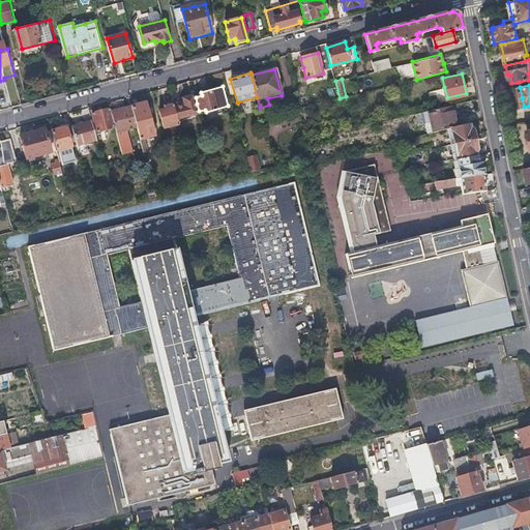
[(183,101),(174,105),(178,122),(199,117),(194,96),(183,99),(183,101)]
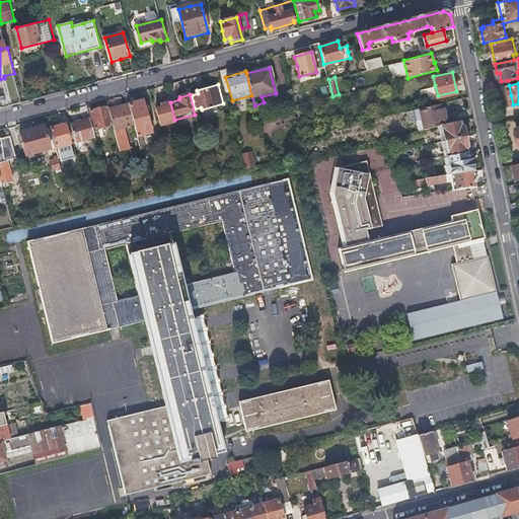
[(145,99),(130,103),(135,125),(137,135),(141,134),(153,131),(145,99)]
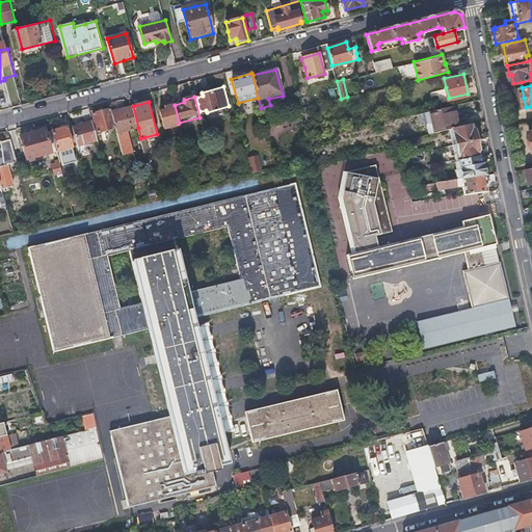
[(433,132),(449,129),(458,126),(453,104),(423,111),(426,123),(431,122),(433,132)]
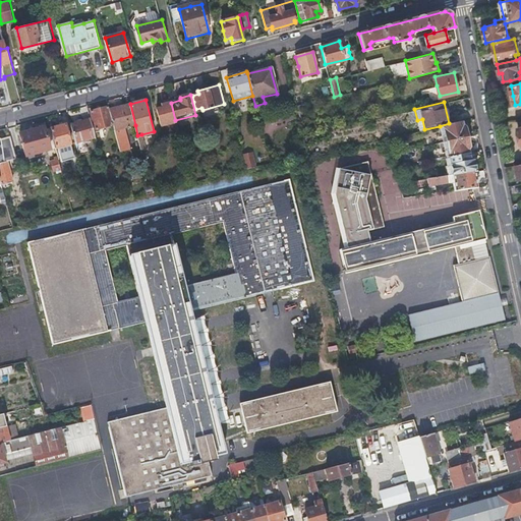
[(161,106),(161,107),(162,108),(156,110),(161,128),(176,124),(175,120),(171,103),(161,106)]
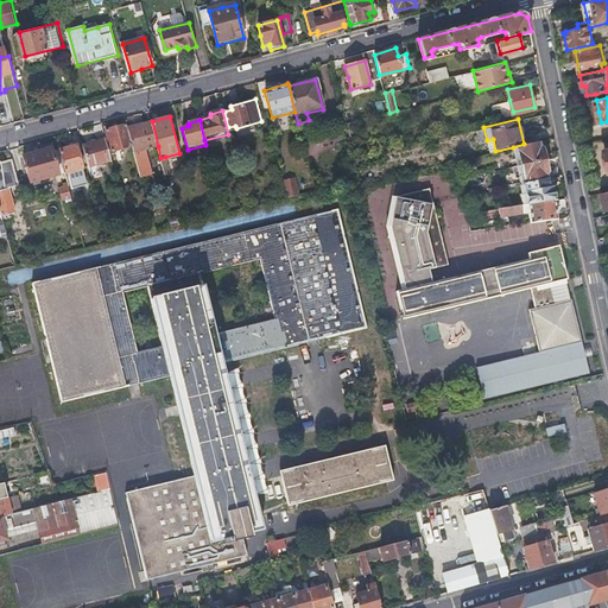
[(130,127),(134,146),(135,152),(158,146),(152,121),(130,127)]
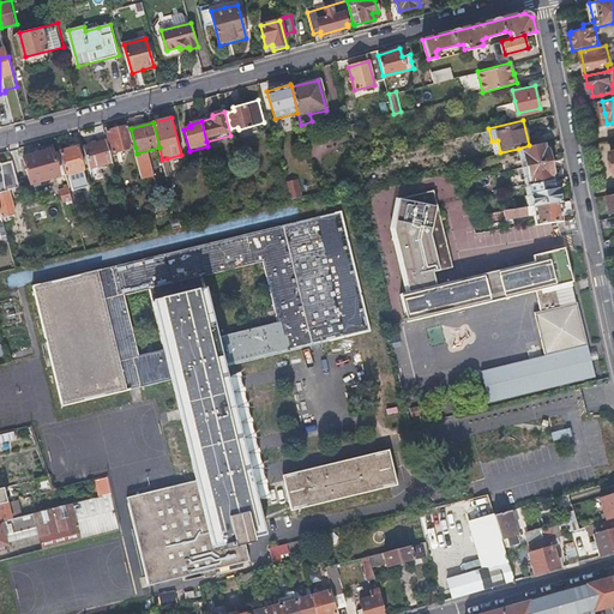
[(116,152),(136,148),(131,128),(130,127),(130,126),(112,131),(116,152)]
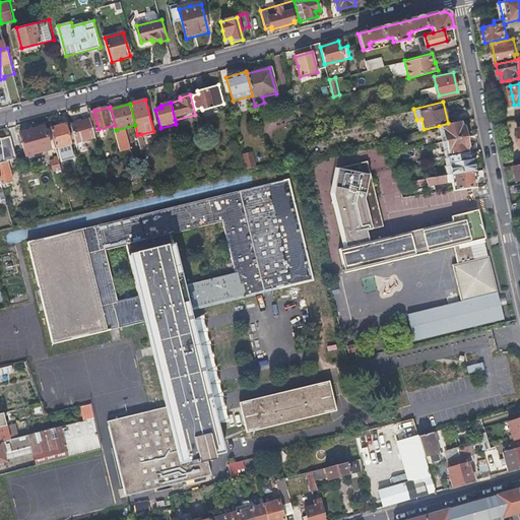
[(71,126),(74,135),(76,144),(99,138),(93,120),(71,126)]
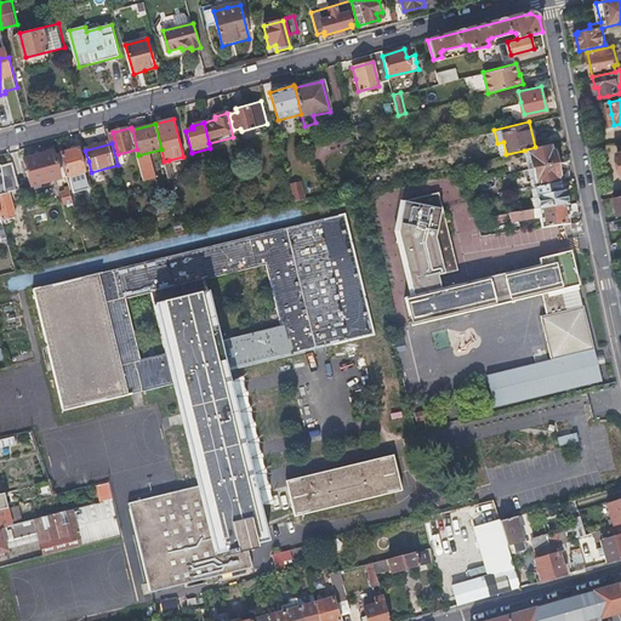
[(530,158),(533,167),(556,163),(553,148),(550,149),(548,144),(535,147),(524,151),(527,158),(530,158)]
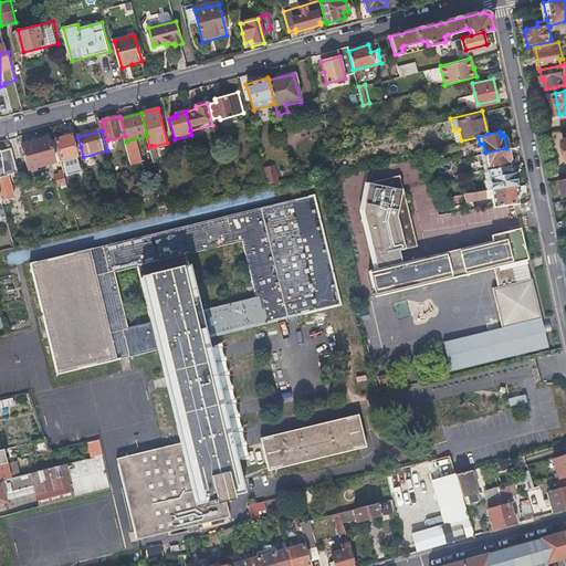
[(45,136),(40,137),(34,138),(35,142),(21,145),(28,170),(55,163),(50,142),(49,138),(46,139),(45,136)]
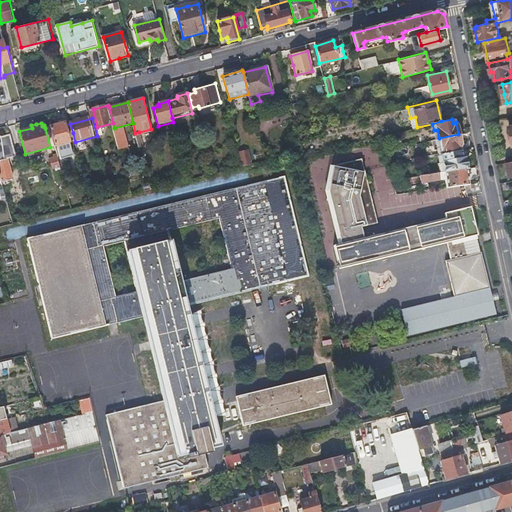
[(55,146),(63,144),(71,142),(66,123),(50,127),(55,146)]
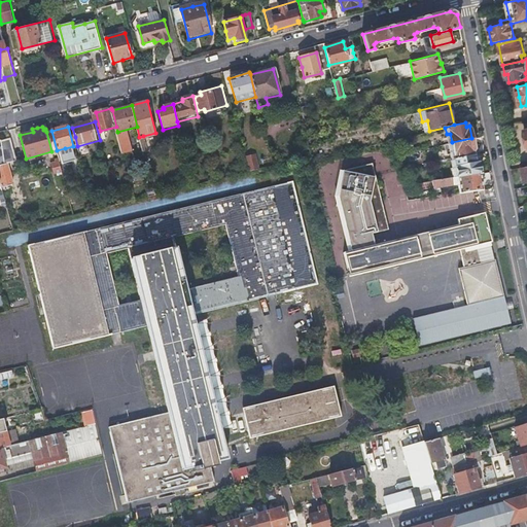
[(51,131),(51,130),(46,132),(51,151),(57,150),(51,131)]
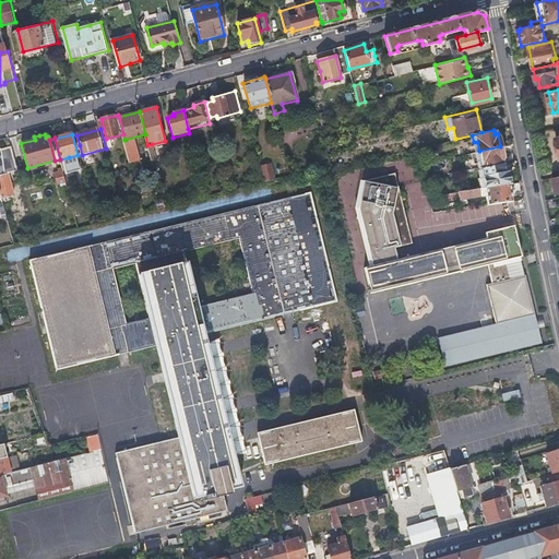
[(2,199),(9,198),(14,195),(9,173),(18,170),(11,146),(0,150),(1,156),(0,155),(0,191),(1,194),(2,199)]
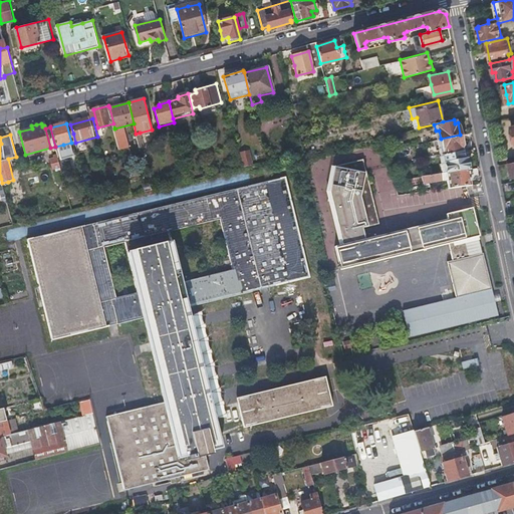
[(439,147),(441,155),(461,151),(460,145),(462,144),(460,135),(441,139),(442,147),(439,147)]
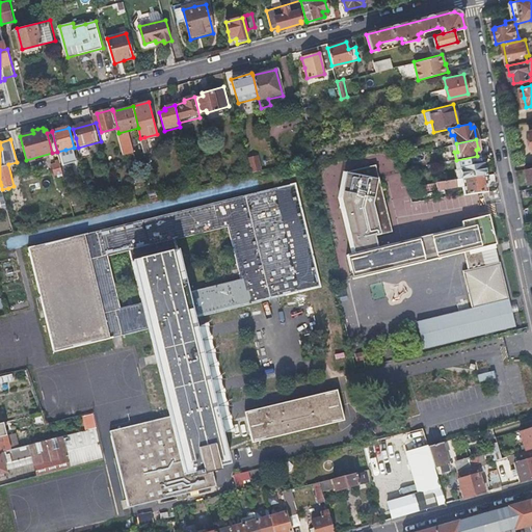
[(462,165),(463,175),(484,171),(482,159),(477,159),(477,156),(456,160),(457,166),(462,165)]
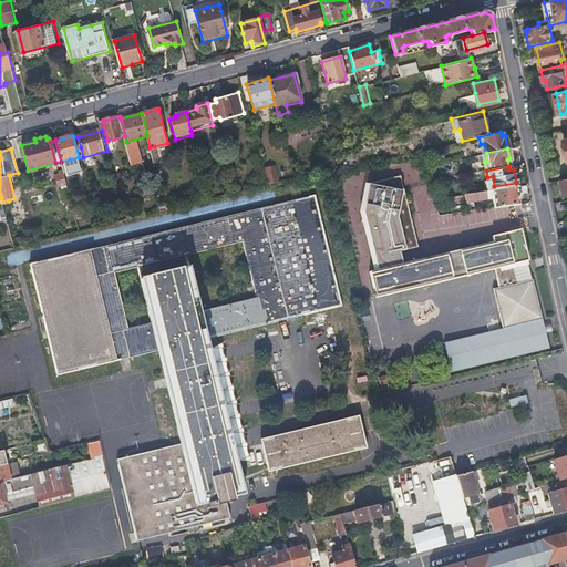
[(274,169),(265,172),(269,187),(278,185),(274,169)]
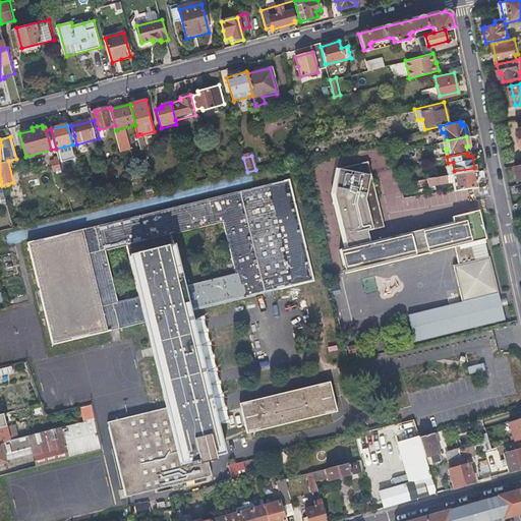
[(474,168),(454,171),(424,176),(426,185),(428,184),(429,188),(455,184),(455,189),(473,186),(478,185),(474,168)]
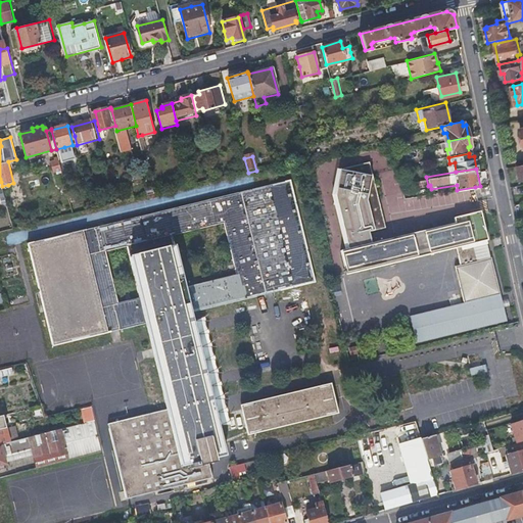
[(363,237),(365,244),(369,242),(366,230),(371,229),(357,170),(340,174),(358,238),(363,237)]
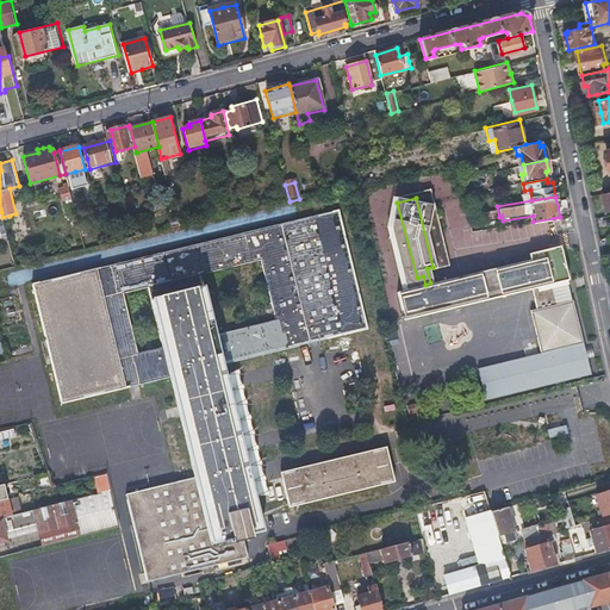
[(474,230),(483,229),(491,228),(487,207),(470,211),(474,230)]
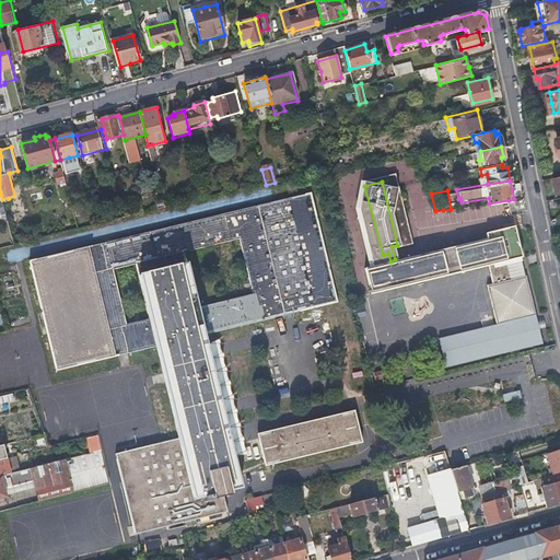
[(187,440),(125,454),(143,533),(235,511),(231,492),(237,490),(235,480),(244,478),(237,453),(209,336),(213,335),(348,302),(322,193),(39,261),(66,370),(165,346),(187,440)]
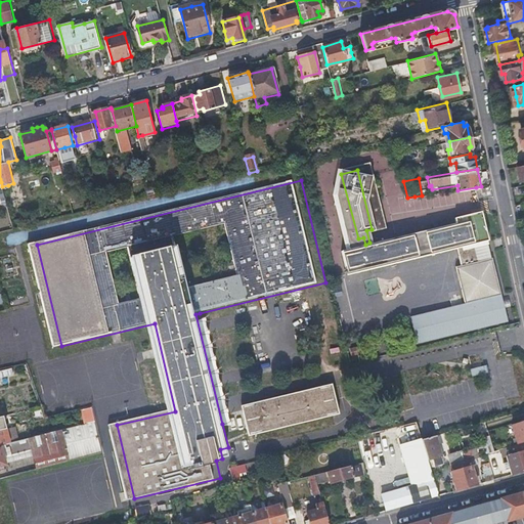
[(161,186),(151,188),(154,195),(163,193),(161,186)]
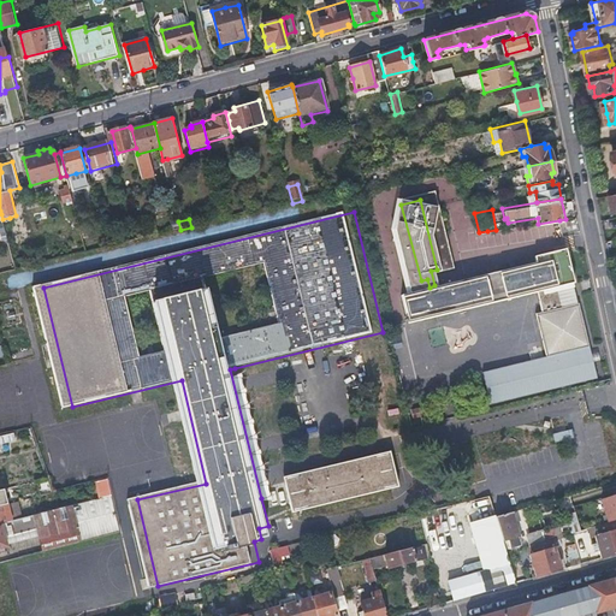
[(475,232),(474,221),(465,224),(466,234),(475,232)]
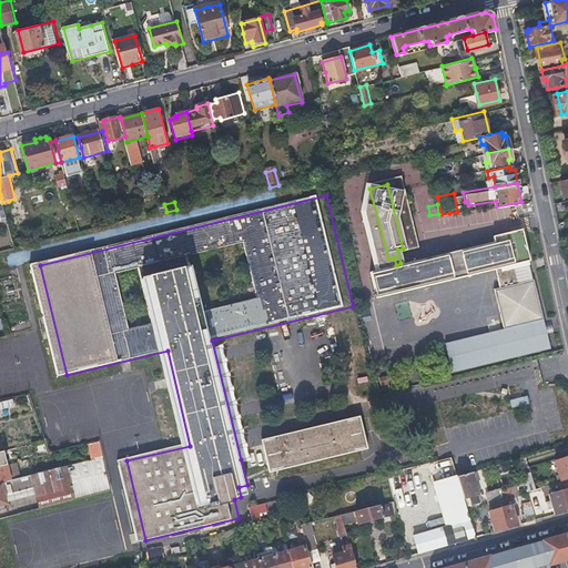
[(495,241),(401,263),(396,265),(372,271),(377,295),(496,266),(501,285),(495,287),(504,325),(543,316),(534,279),(519,281),(515,263),(529,259),(521,229),(494,235),(495,241)]
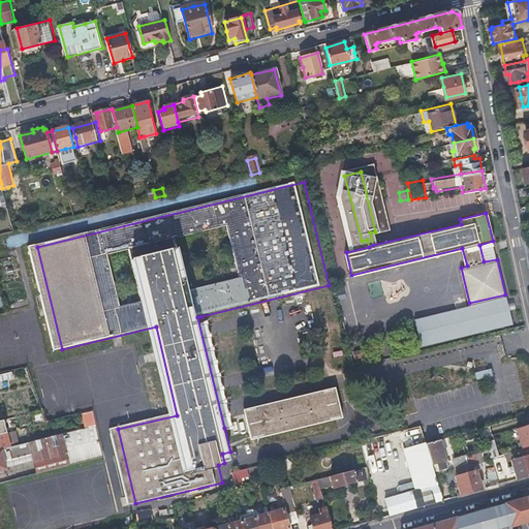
[(421,343),(511,321),(505,294),(469,303),(414,316),(421,343)]
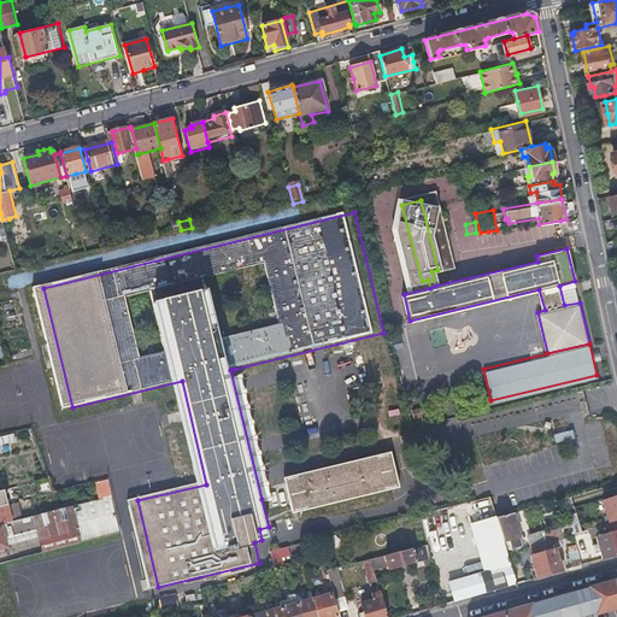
[(262,499),(265,498),(240,393),(235,369),(230,370),(262,499)]
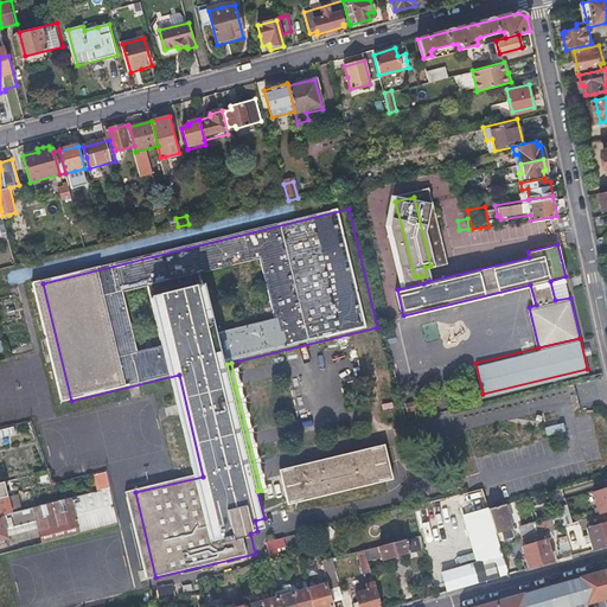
[(298,423),(286,376),(263,382),(274,429),(298,423)]
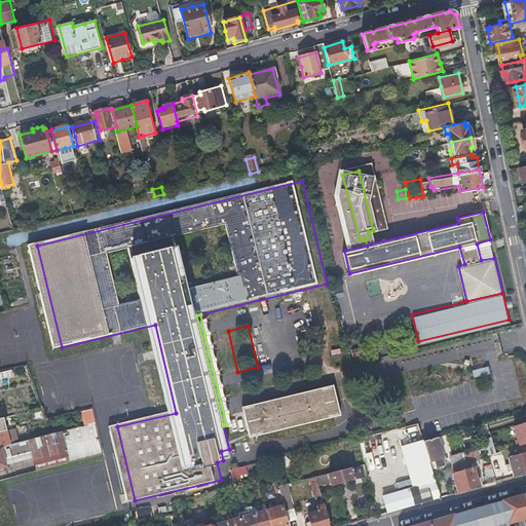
[(333,386),(294,396),(296,405),(306,403),(305,399),(325,393),(331,416),(258,434),(252,412),(288,403),(286,398),(242,409),(250,438),(305,424),(340,416),(333,386)]
